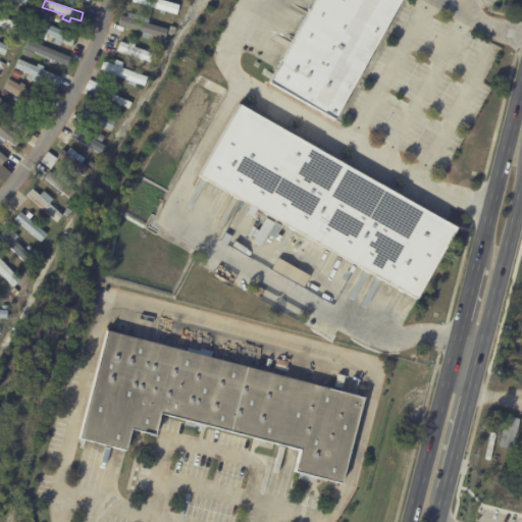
[(132,1),(132,0),(165,0),(165,1),(178,5),(176,14),(132,1)]
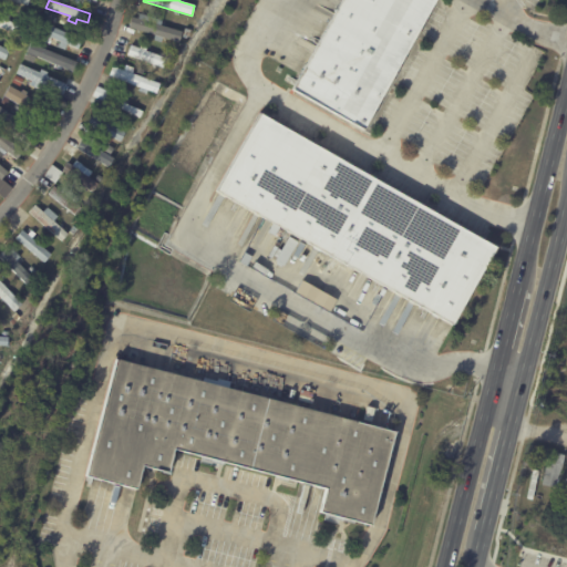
[(436,0),(362,132),(290,91),(331,19),(305,4),(307,0),(309,0),(334,14),(342,0),(436,0)]
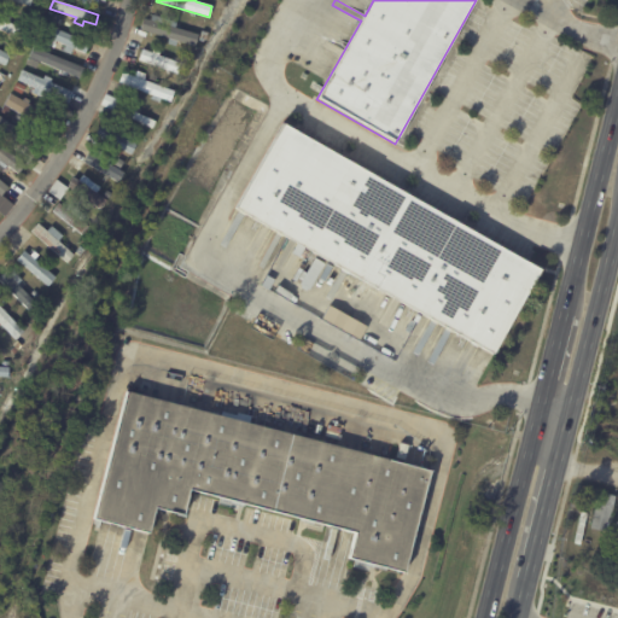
[(29,42),(0,29),(0,10),(12,15),(9,22),(34,34),(29,42)]
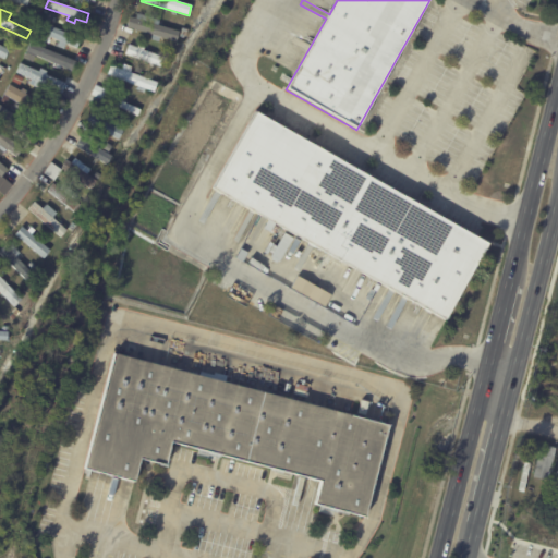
[(44,15),(69,25),(71,19),(47,9),(44,15)]
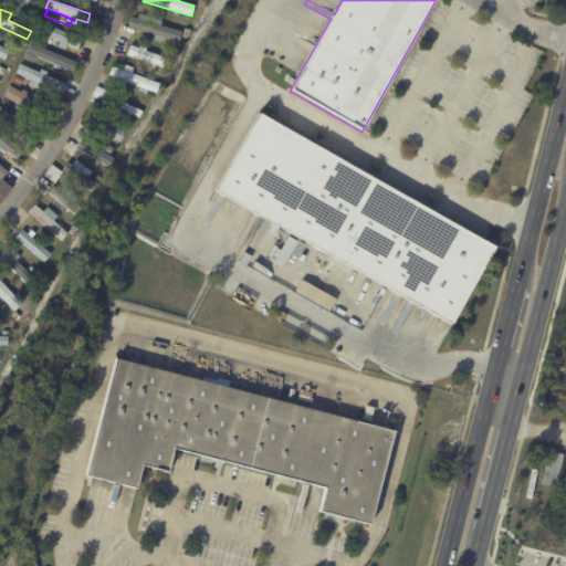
[(163,21),(161,25),(181,32),(179,42),(163,39),(161,43),(153,40),(155,34),(128,28),(132,17),(144,21),(145,16),(163,21)]
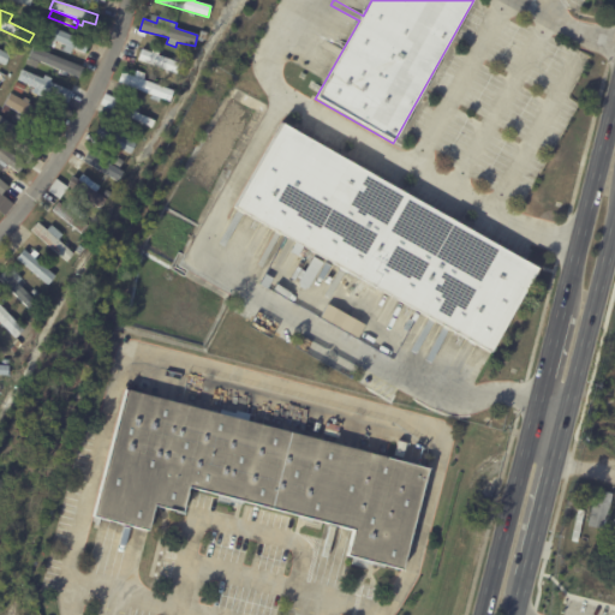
[(87,41),(90,42),(85,53),(72,47),(70,54),(64,51),(65,45),(57,41),(54,48),(51,46),(53,40),(40,34),(43,23),(87,41)]
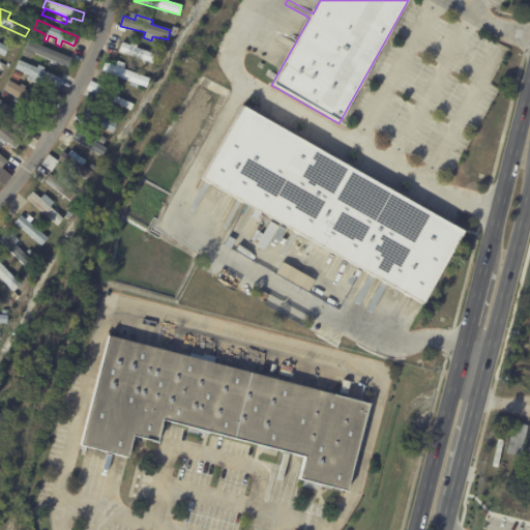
[(41,45),(72,58),(69,67),(58,62),(57,65),(52,63),(52,60),(34,53),(32,59),(23,55),(29,39),(41,45)]
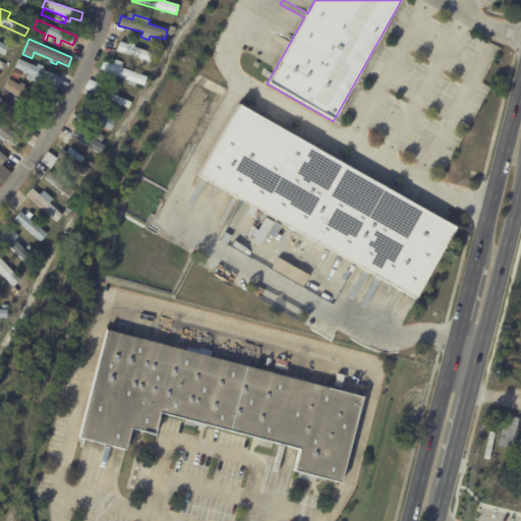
[(117,51),(120,42),(128,45),(130,40),(136,42),(134,47),(153,54),(150,62),(117,51)]
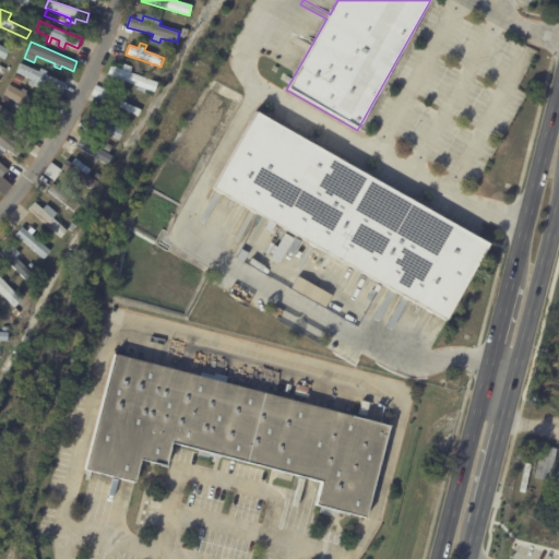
[(0,56),(0,45),(10,50),(6,59),(0,56)]
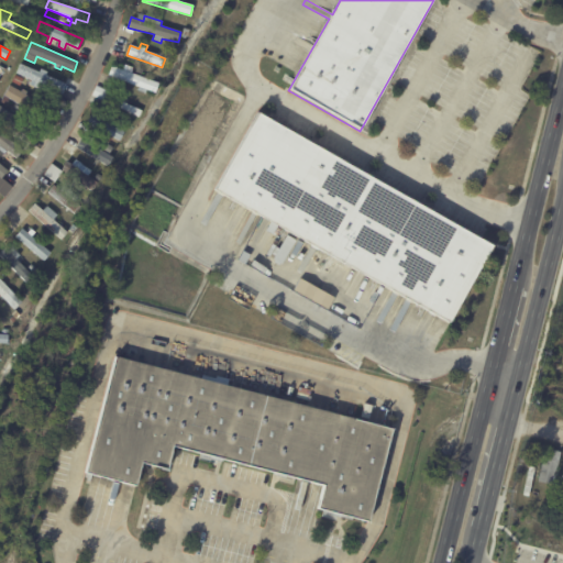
[(67,83),(64,92),(47,86),(45,90),(37,87),(40,81),(18,73),(22,63),(67,83)]
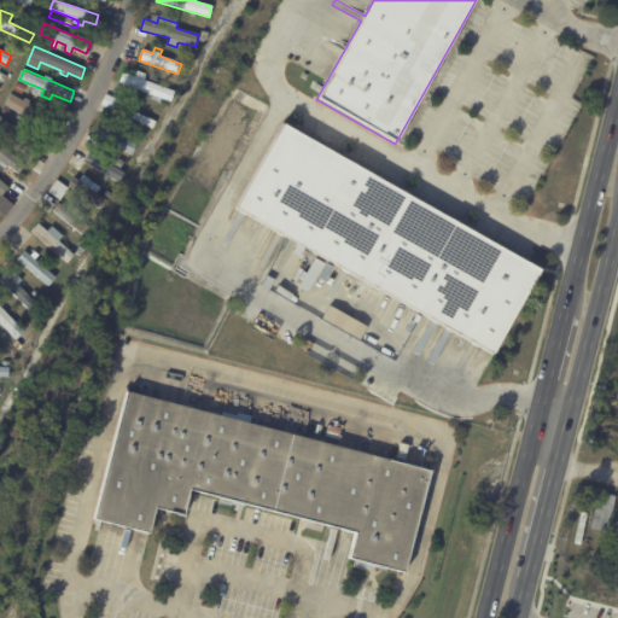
[(138,79),(173,92),(169,101),(161,99),(159,103),(151,99),(152,95),(118,82),(122,73),(138,79)]
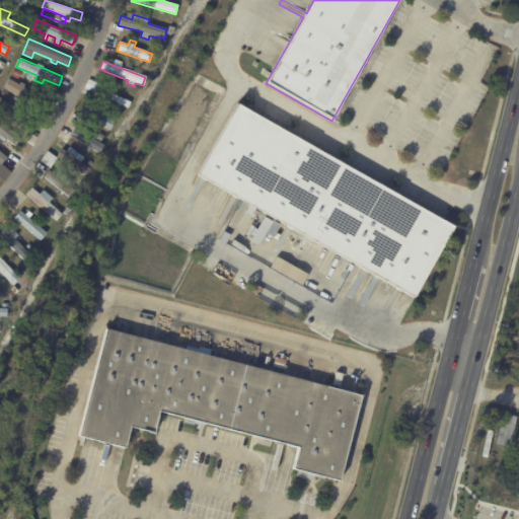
[(13,69),(21,73),(18,79),(11,75),(13,69)]
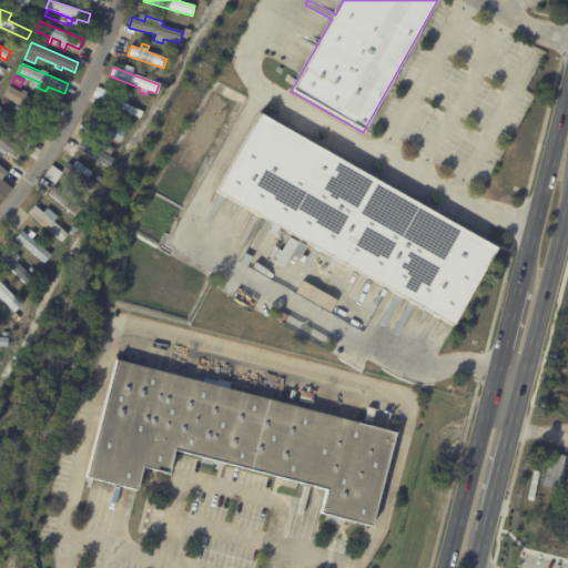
[(10,85),(22,92),(23,89),(29,91),(27,94),(54,110),(49,120),(39,114),(37,119),(24,112),(27,108),(10,98),(7,103),(2,101),(10,85)]
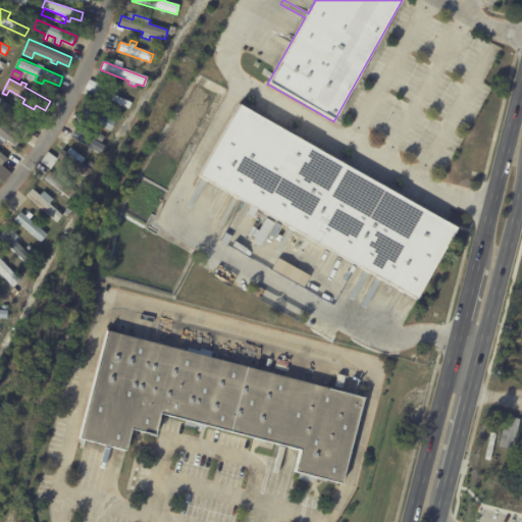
[(90,80),(101,86),(97,95),(85,89),(90,80)]
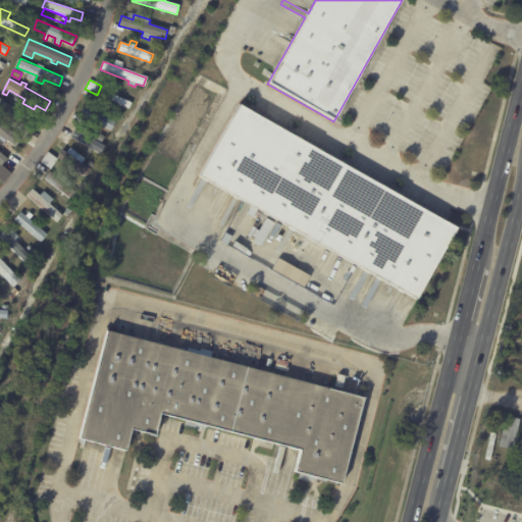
[(34,121),(28,131),(3,113),(0,117),(0,98),(3,101),(5,98),(9,101),(8,104),(34,121)]
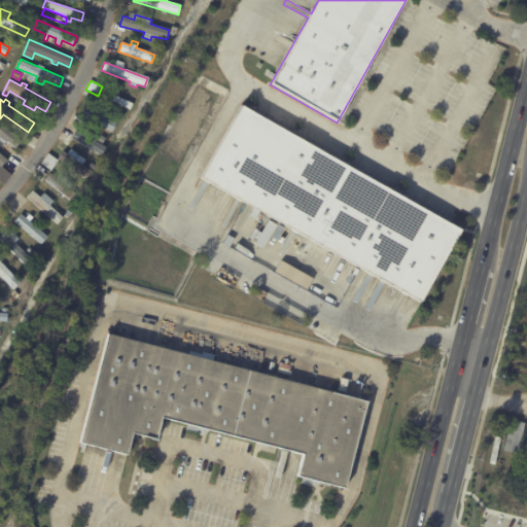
[(241,105),(462,231),(422,302),(201,176),(241,105)]
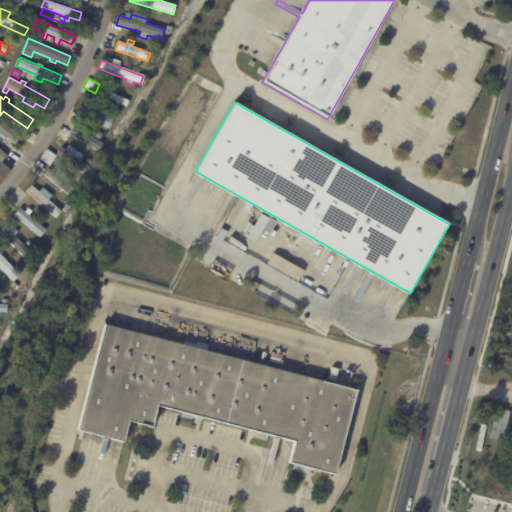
[(102,124),(80,111),(84,103),(114,120),(110,128),(102,124)]
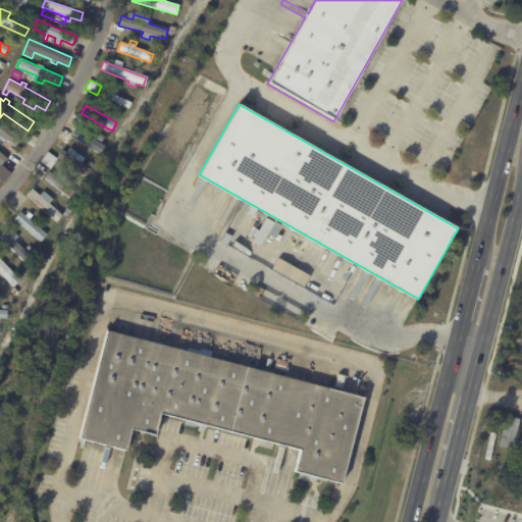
[(0,120),(22,139),(16,146),(6,138),(4,139),(2,137),(3,136),(0,133),(0,120)]
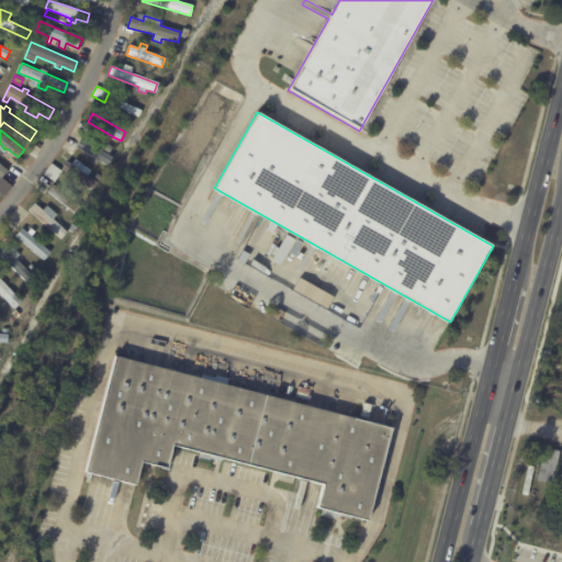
[(107,166),(76,147),(80,138),(112,157),(107,166)]
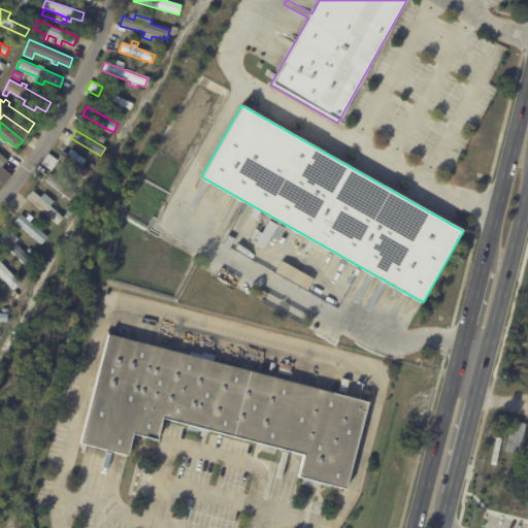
[(66,153),(92,171),(87,179),(59,159),(64,151),(66,153)]
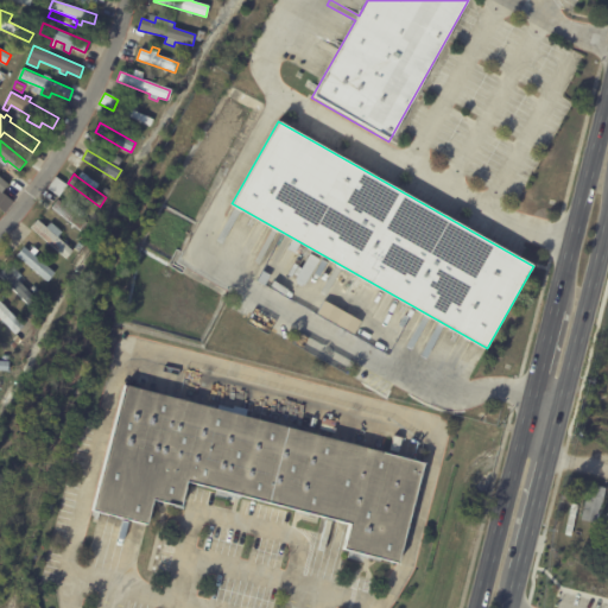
[(59,197),(68,185),(55,176),(46,188),(59,197)]
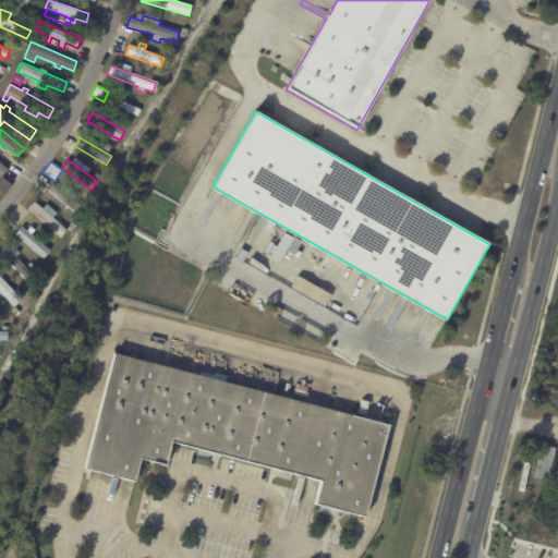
[(70,196),(81,205),(74,213),(48,191),(53,183),(70,196)]
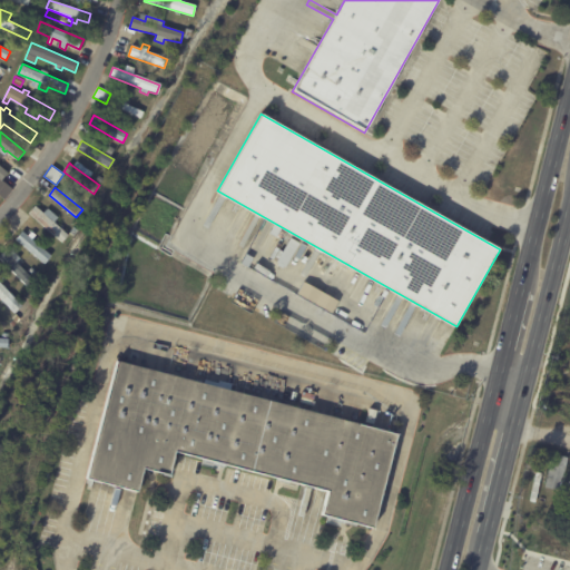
[(37,206),(45,213),(49,208),(59,217),(55,222),(69,235),(62,243),(30,212),(37,205),(37,206)]
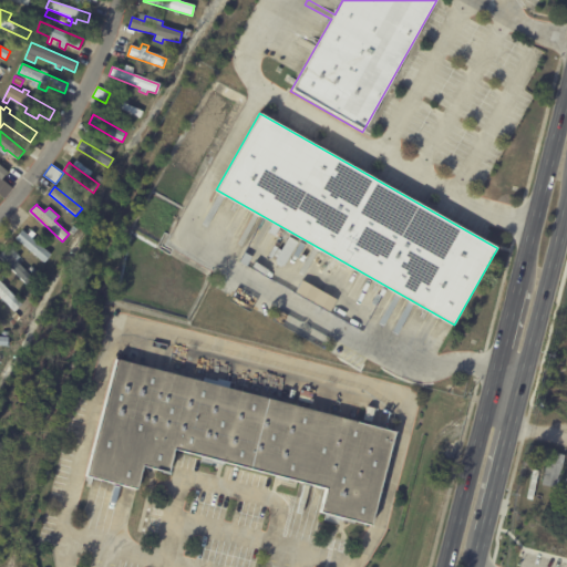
[(74,227),(78,229),(74,236),(69,233),(73,226),(74,227)]
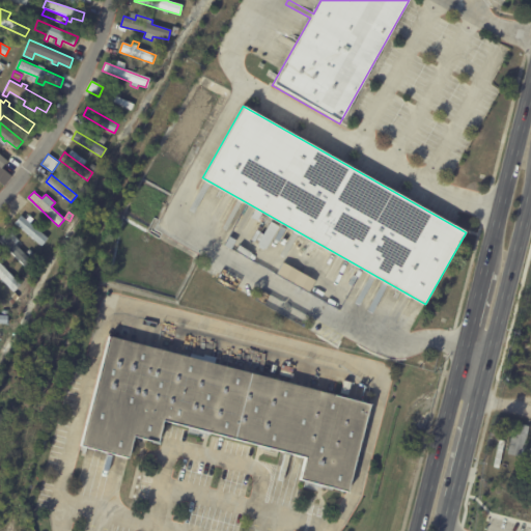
[(15,223),(22,216),(26,220),(30,216),(34,219),(30,223),(49,239),(42,246),(34,240),(32,242),(30,240),(32,238),(15,223)]
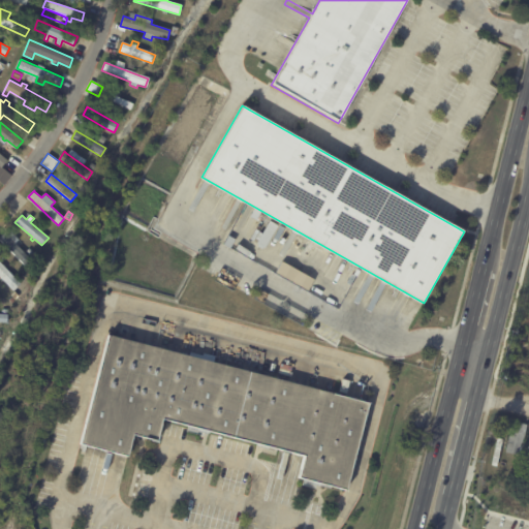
[(9,239),(30,260),(24,267),(0,241),(0,235),(3,231),(9,239)]
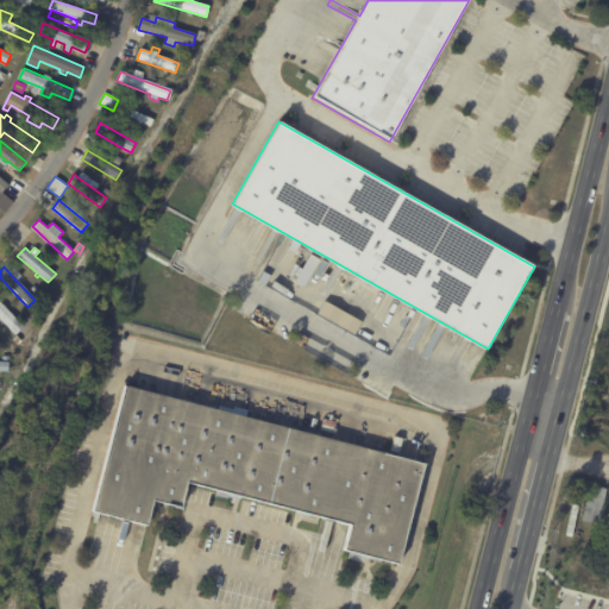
[(31,290),(35,286),(42,292),(38,296),(31,290)]
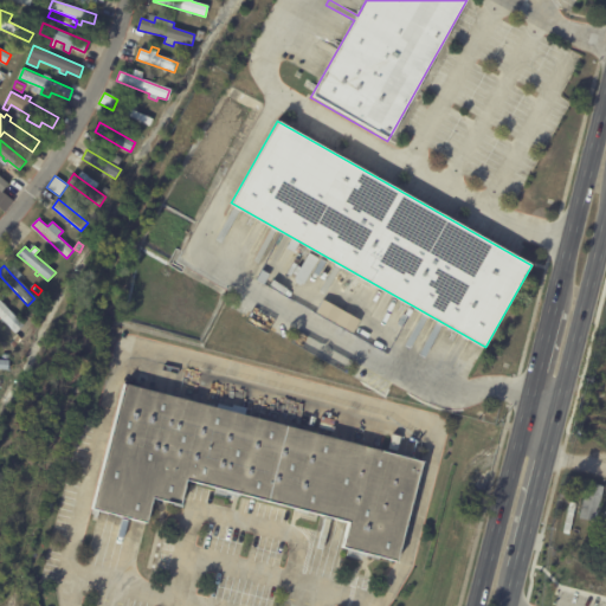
[(1,320),(0,317),(0,291),(4,296),(0,300),(0,303),(23,327),(14,334),(1,320)]
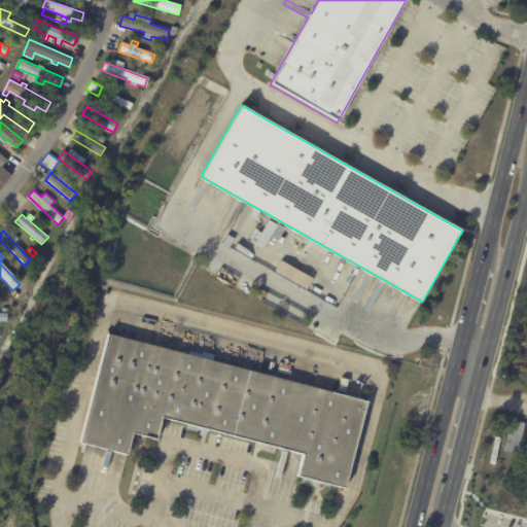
[(312,277),(306,288),(274,272),(280,260),(312,277)]
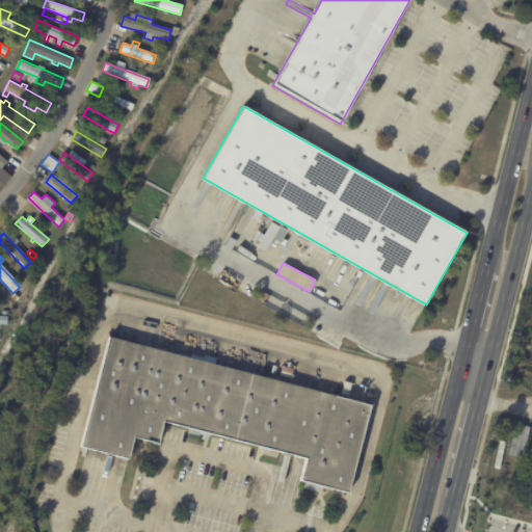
[(0,323),(0,314),(2,315),(3,310),(8,311),(7,324),(0,323)]
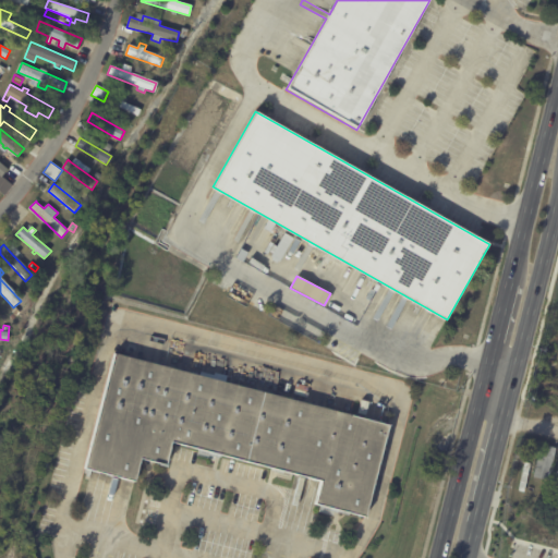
[(306,403),(389,426),(365,517),(316,504),(322,481),(307,476),(299,511),(293,510),(303,476),(171,441),(165,464),(140,458),(134,481),(84,468),(114,353),(215,379),(216,373),(227,376),(225,381),(306,403)]
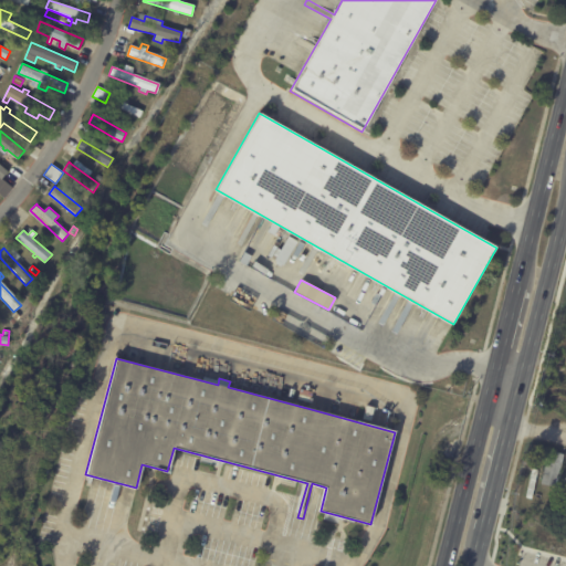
[(552,452),(564,456),(561,473),(562,473),(561,479),(558,478),(556,489),(541,484),(548,452),(552,452)]
